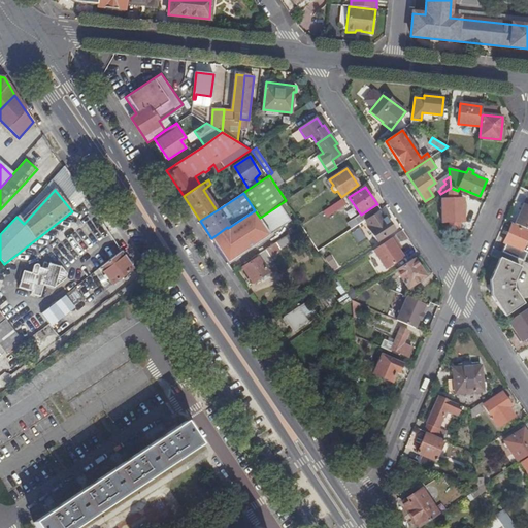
[(71,201),(76,208),(87,201),(81,194),(71,201)]
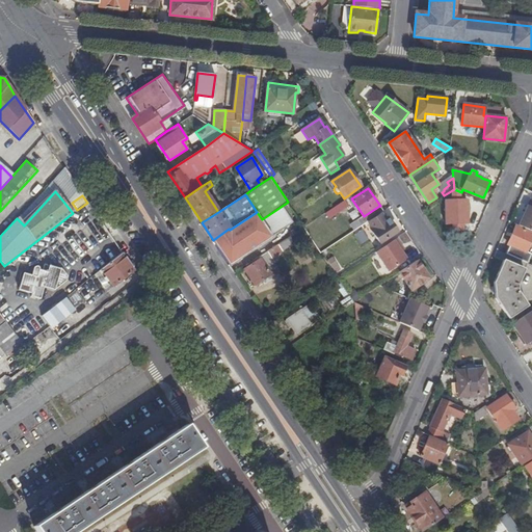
[(525,212),(519,225),(524,228),(531,231),(531,198),(528,206),(529,206),(526,213),(525,212)]
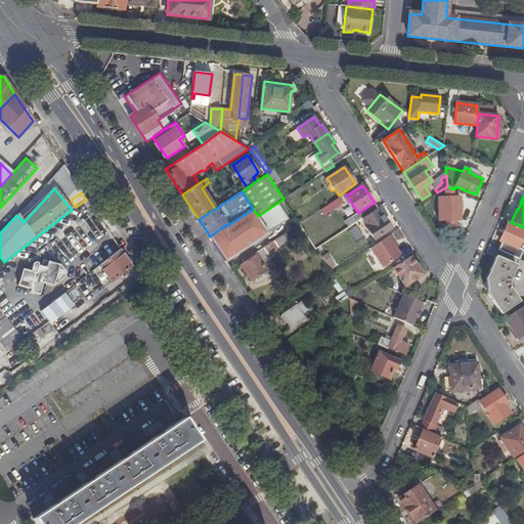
[(342,200),(340,197),(323,207),(320,210),(323,214),(329,211),(328,209),(342,200)]
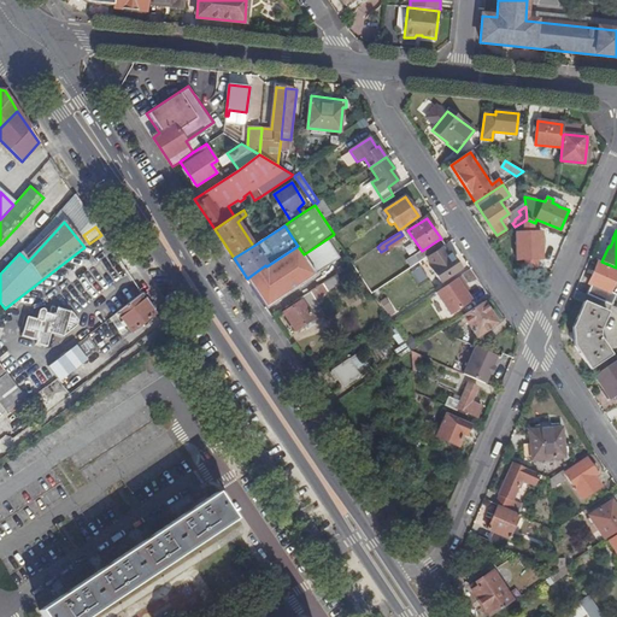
[(541,231),(516,233),(517,260),(542,259),(541,231)]
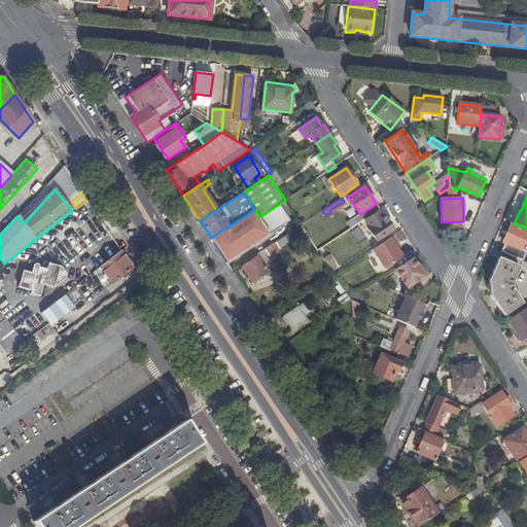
[(358,223),(364,219),(377,210),(379,209),(376,204),(360,214),(355,218),(358,223)]
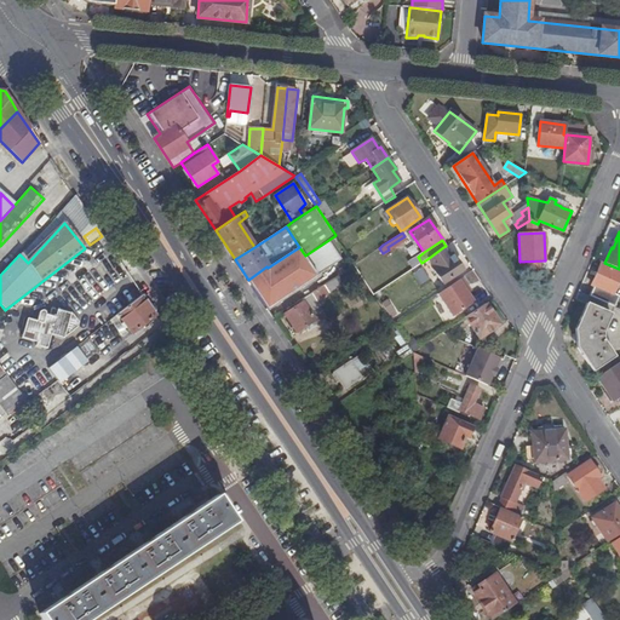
[(250,283),(254,290),(305,256),(299,247),(268,268),(267,267),(248,280),(250,283)]
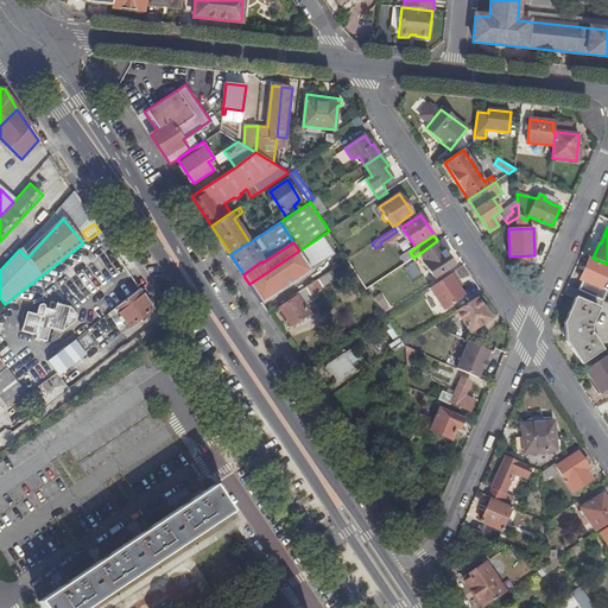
[(435,242),(420,253),(428,264),(425,265),(435,278),(454,265),(447,254),(444,255),(435,242)]
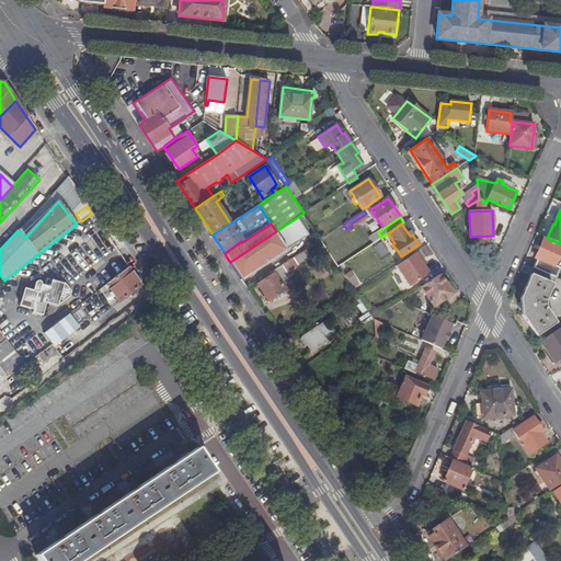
[(276,231),(230,262),(242,281),(288,250),(276,231)]
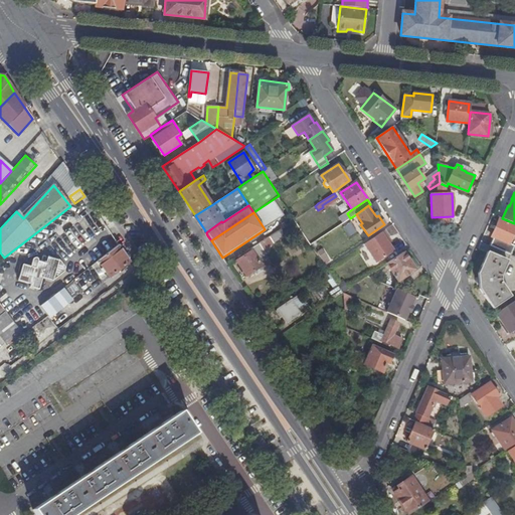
[(493,237),(490,245),(510,254),(514,246),(509,243),(514,230),(514,225),(499,219),(491,236),(493,237)]
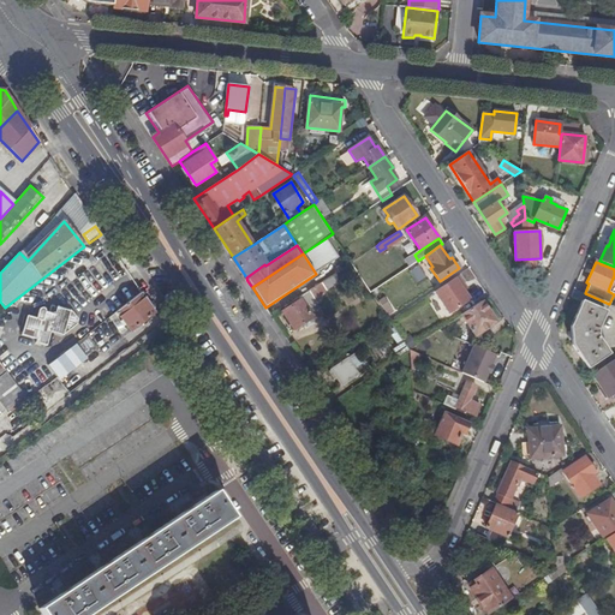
[(84,291),(90,290),(101,288),(89,274),(84,291)]
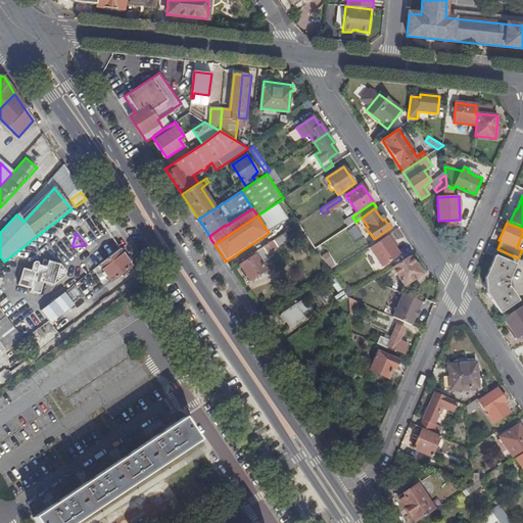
[(283,234),(254,253),(255,254),(240,265),(250,280),(257,275),(260,279),(268,275),(267,273),(268,271),(269,269),(265,263),(271,257),(269,252),(278,246),(278,245),(286,239),(283,234)]
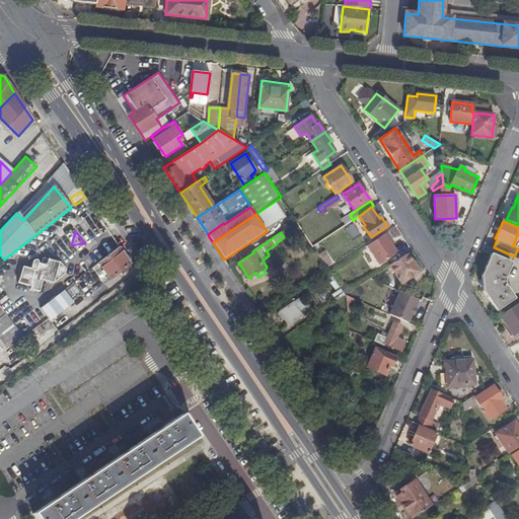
[(387,233),(367,246),(380,265),(397,253),(390,243),(393,241),(387,233)]
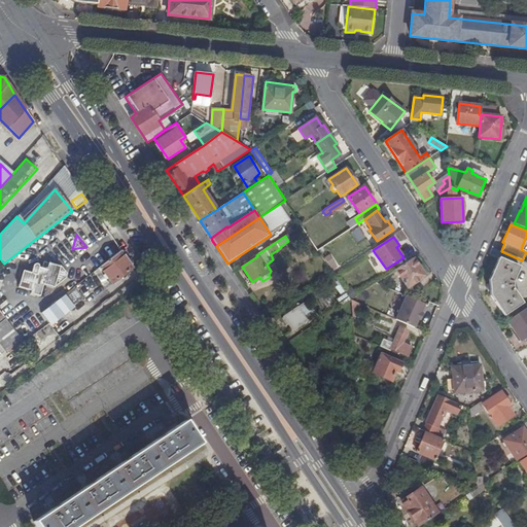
[(112,284),(132,269),(120,252),(112,258),(93,273),(96,276),(102,271),(105,275),(103,277),(106,280),(108,278),(112,284)]
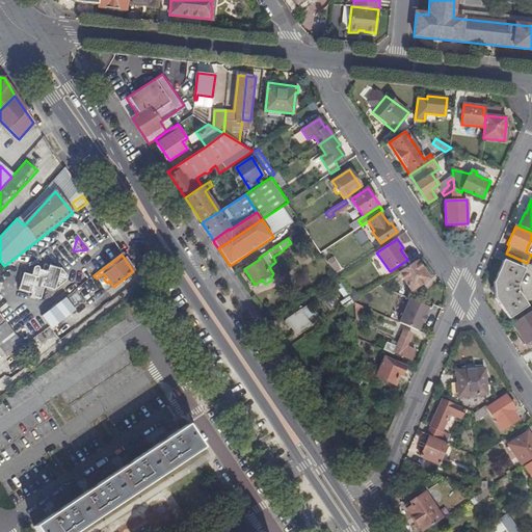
[(328,261),(333,267),(337,264),(333,259),(328,261)]
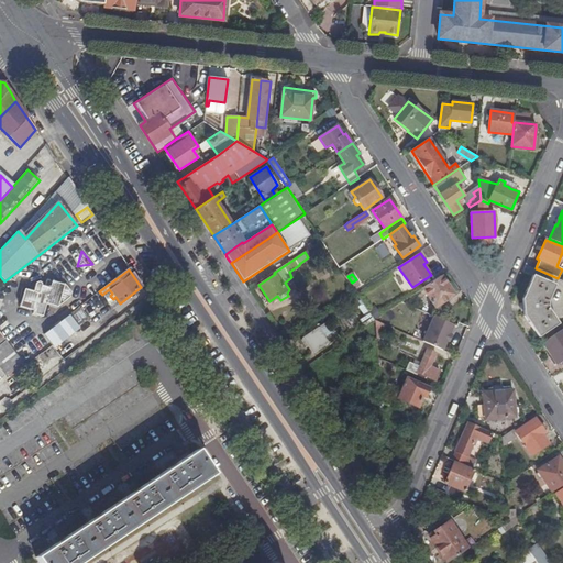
[(522,298),(522,304),(521,304),(521,310),(523,310),(523,315),(538,337),(558,323),(548,308),(547,301),(554,285),(533,275),(522,298)]
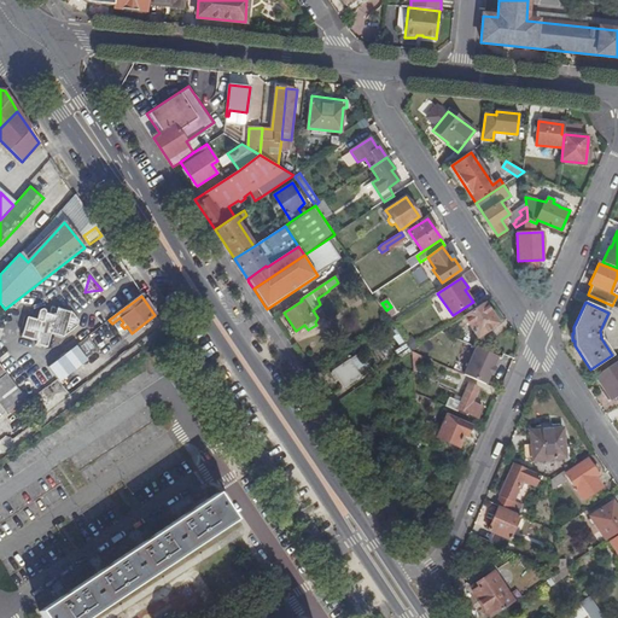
[(484,303),(464,316),(478,337),(497,324),(484,303)]
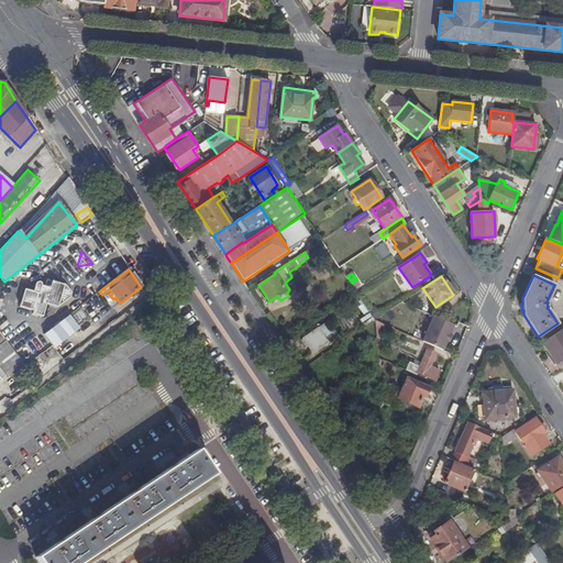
[(63,285),(59,284),(46,280),(45,286),(41,286),(42,282),(36,280),(33,291),(24,289),(20,307),(33,310),(32,313),(42,317),(45,304),(56,306),(62,304),(69,298),(70,294),(62,291),(63,285)]
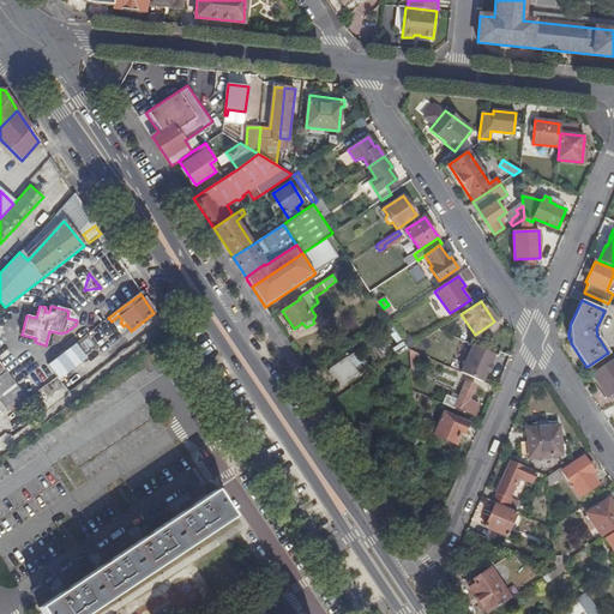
[(435,318),(441,327),(450,321),(453,320),(446,309),(435,318)]
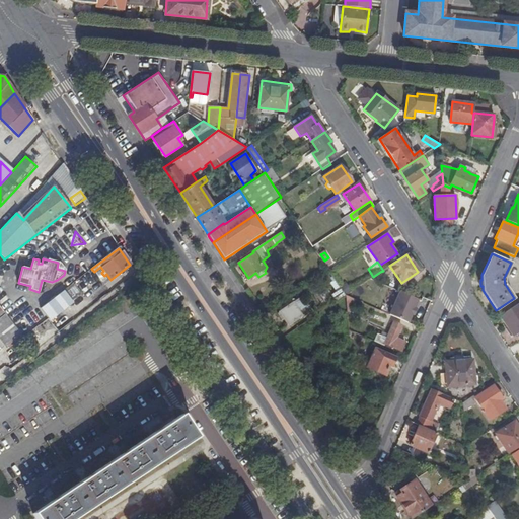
[(356,288),(351,280),(340,264),(329,271),(341,288),(342,289),(346,295),(353,290),(356,288)]
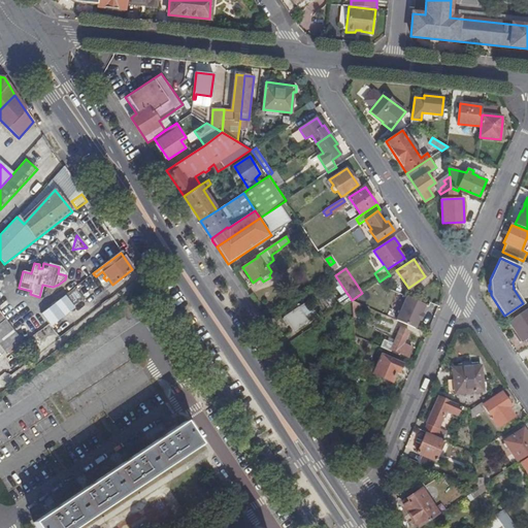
[(357,285),(362,293),(375,284),(376,284),(377,283),(380,282),(374,273),(357,285)]
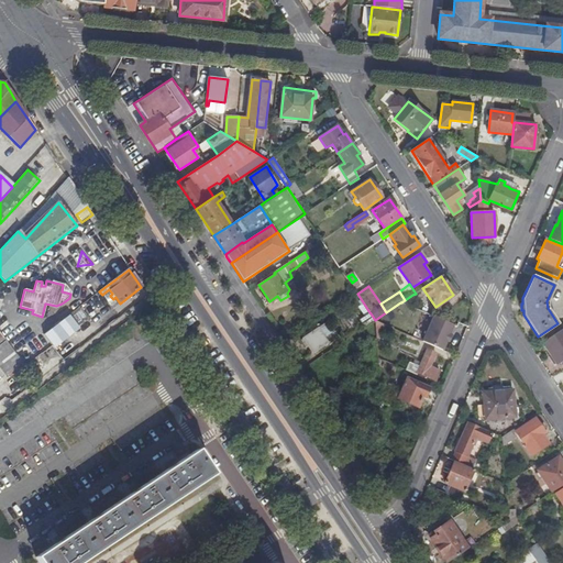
[(354,298),(350,301),(353,307),(359,304),(354,298)]
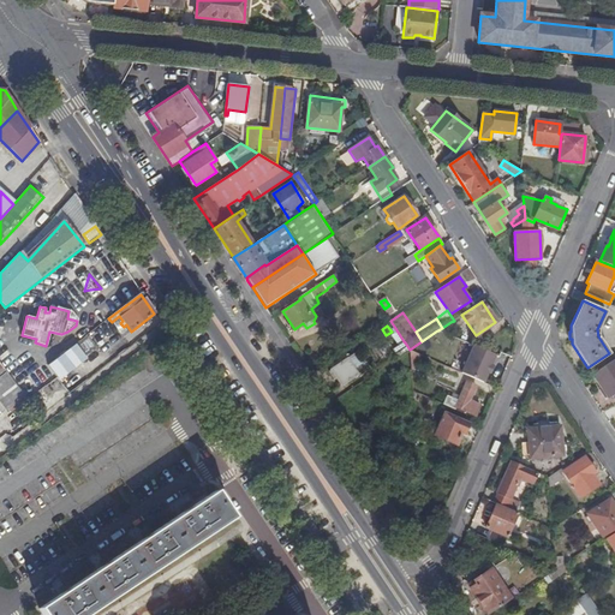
[(95,350),(85,336),(83,338),(67,351),(47,366),(58,378),(95,350)]
